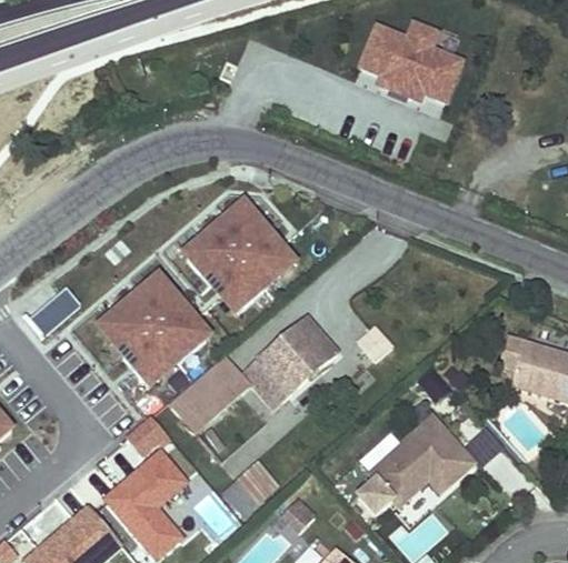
[(376,26),(360,66),(390,77),(387,87),(411,96),(415,89),(445,100),(460,60),(430,49),(437,31),(412,22),(407,38),(376,26)]
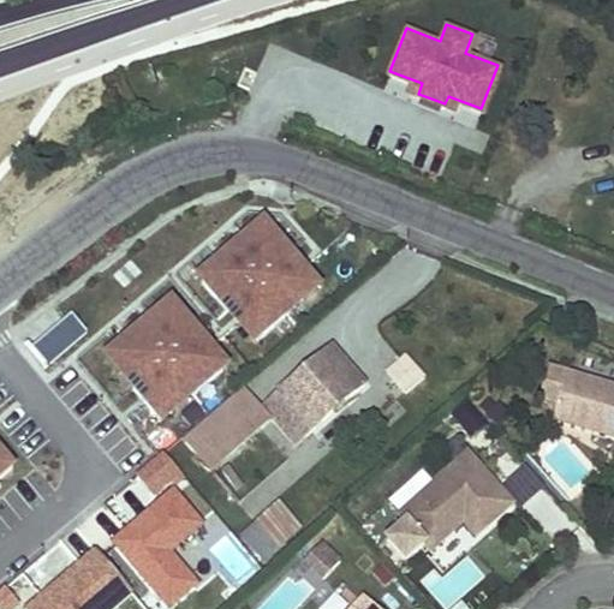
[(316,279),(257,220),(202,278),(257,338),(316,279)]
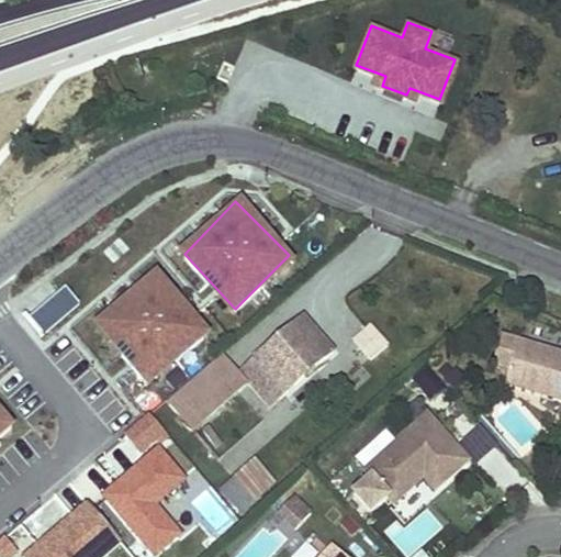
[(158,276),(99,320),(143,379),(203,334),(158,276)]
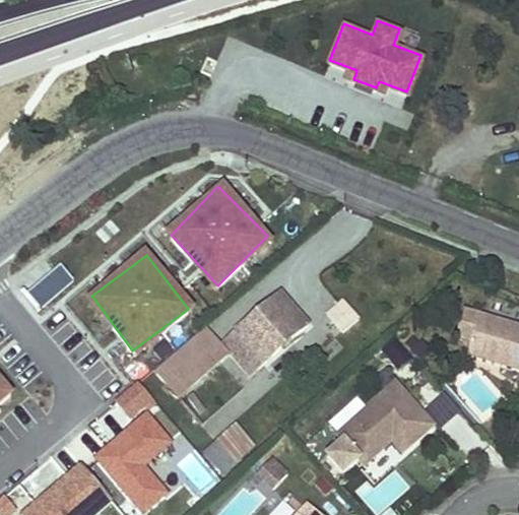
[(76,275),(64,260),(27,290),(41,305),(76,275)]
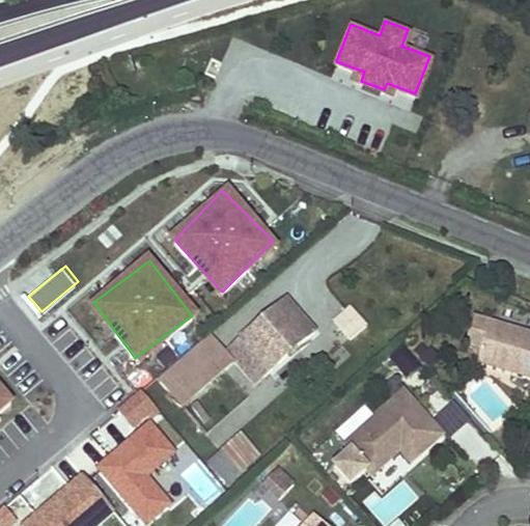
[(224,350),(210,333),(159,378),(182,403),(234,357),(254,379),(312,328),(285,297),(224,350)]
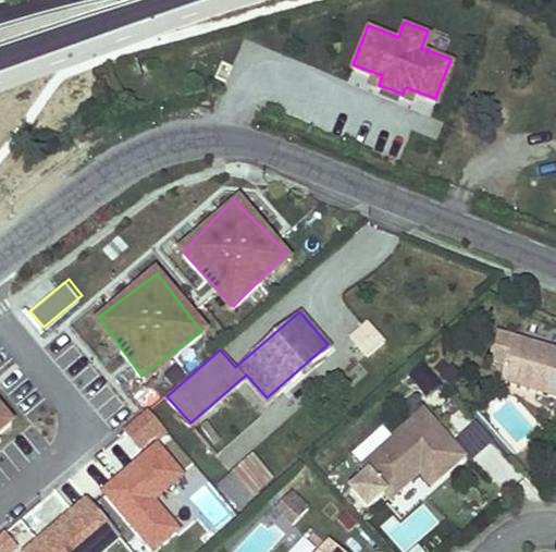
[(366,352),(383,338),(367,319),(349,334),(366,352)]
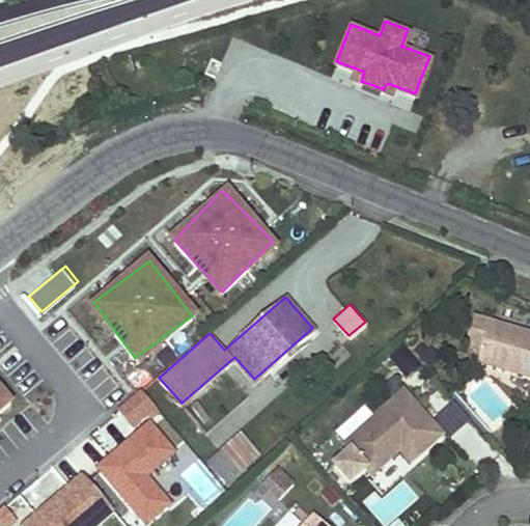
[(473,312),(465,342),(479,347),(487,317),(473,312)]
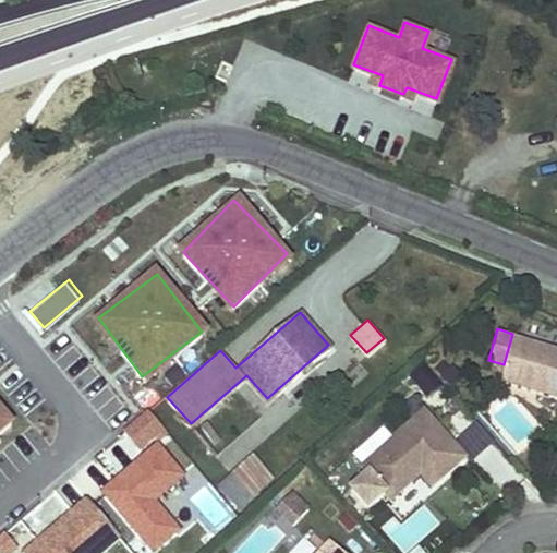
[(556,346),(512,334),(504,364),(499,379),(528,387),(529,381),(537,384),(535,389),(556,395),(556,346)]
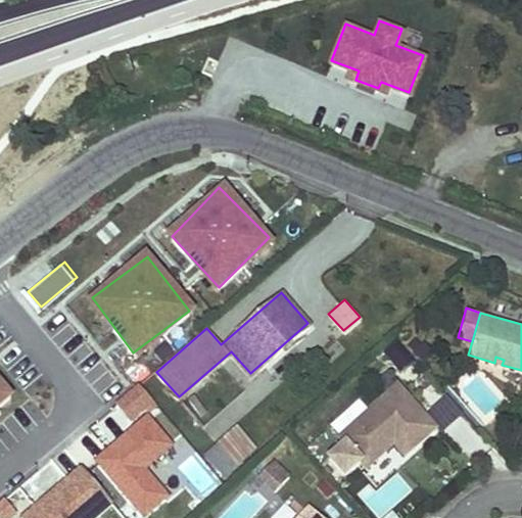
[(387,344),(405,364),(413,357),(395,337),(387,344)]
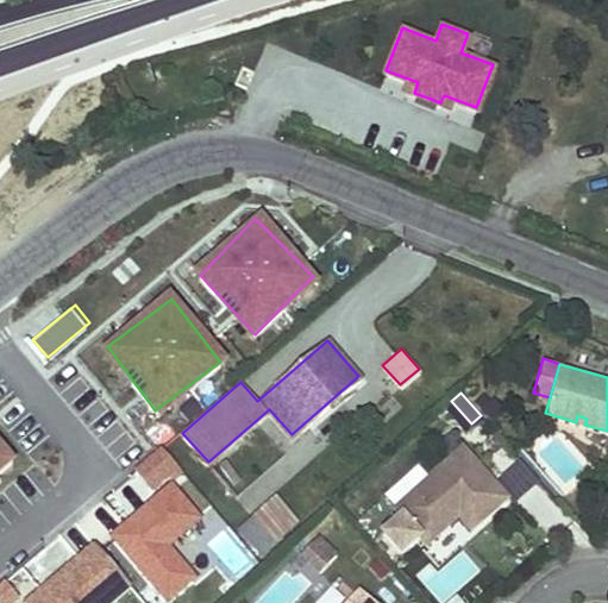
[(447,406),(467,428),(471,424),(451,401),(447,406)]
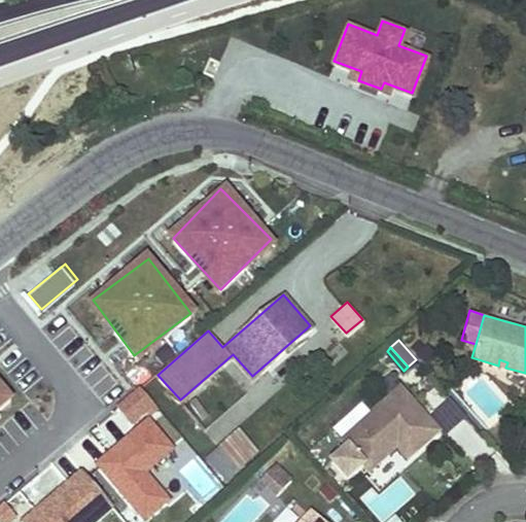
[(0,407),(12,396),(0,383),(0,407)]
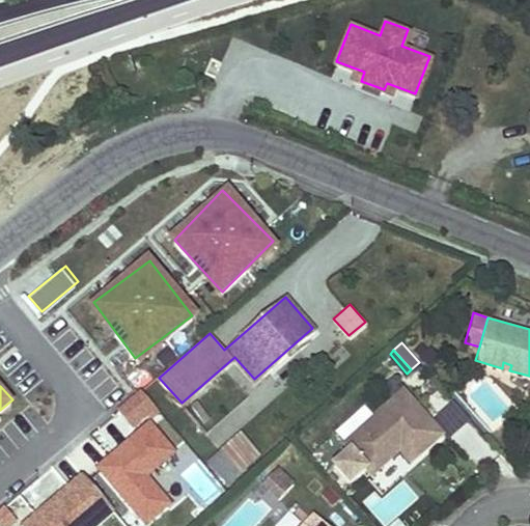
[(441,432),(403,388),(373,414),(344,440),(343,441),(350,448),(333,463),(350,480),(365,466),(371,472),(396,450),(391,444),(394,441),(399,447),(411,460),(441,432)]
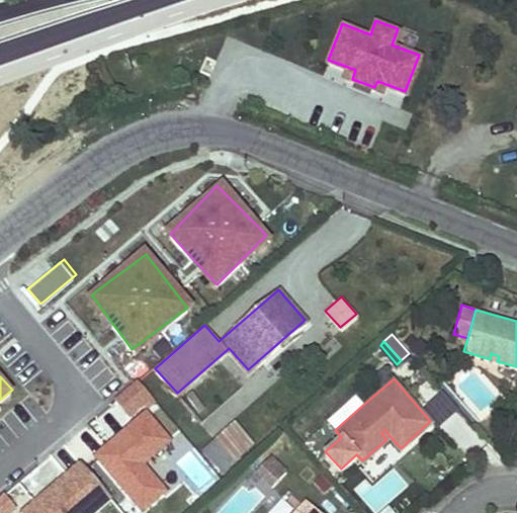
[(435,419),(456,406),(444,386),(423,399),(435,419)]
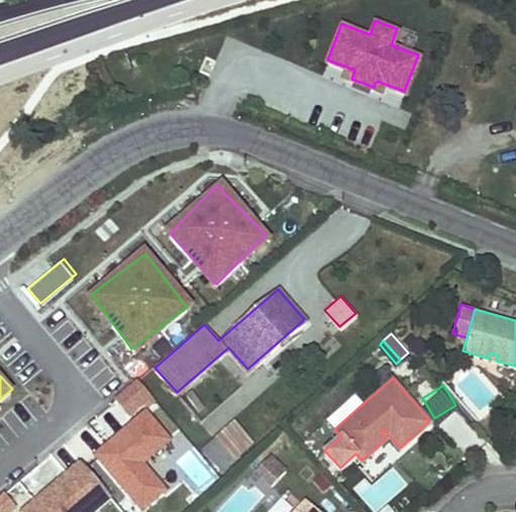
[(335,428),(364,403),(354,393),(326,417),(335,428)]
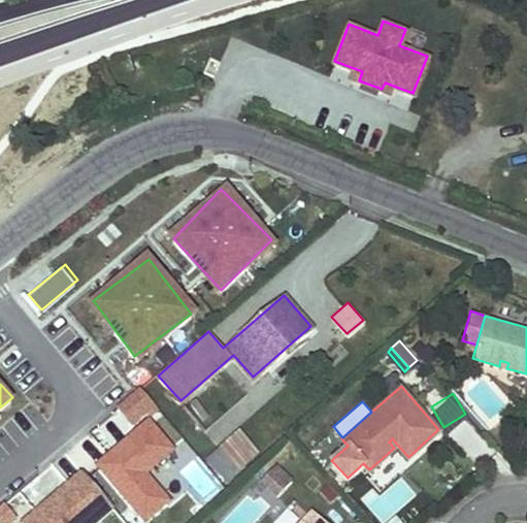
[(175,442),(151,414),(95,462),(144,518),(171,495),(146,467),(175,442)]
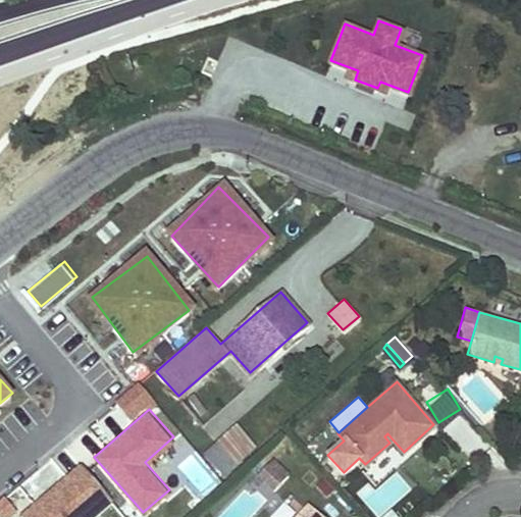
[(236,462),(255,445),(236,423),(216,441),(236,462)]
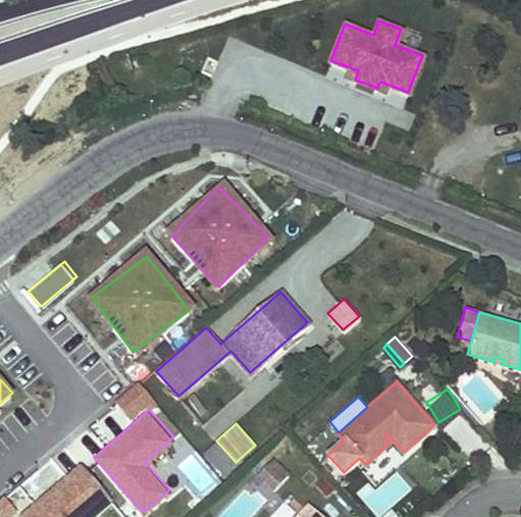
[(393,440),(387,433),(384,436),(389,443),(393,440)]
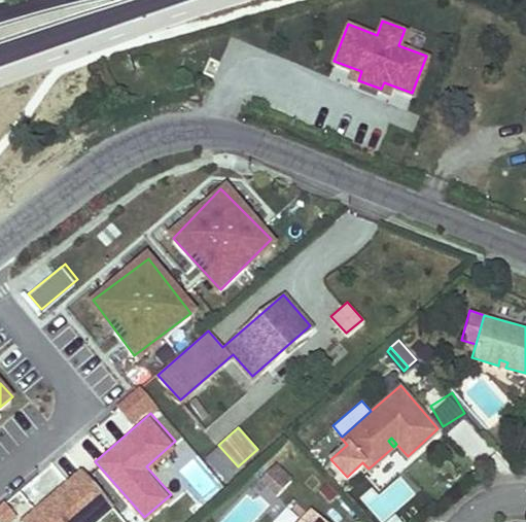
[(225,476),(238,466),(218,445),(207,454),(225,476)]
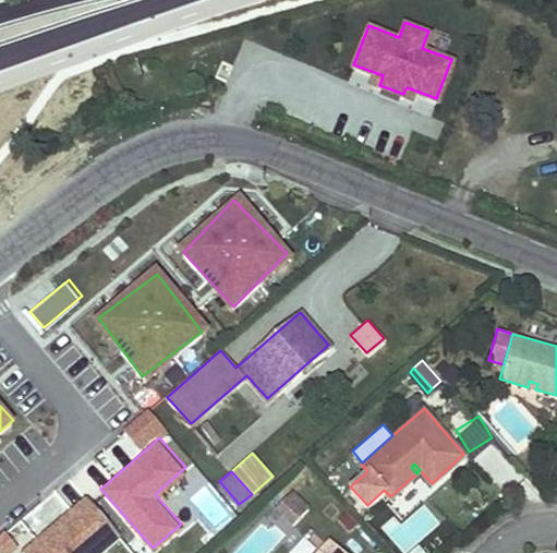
[(307,506),(290,489),(286,494),(303,509),(307,506)]
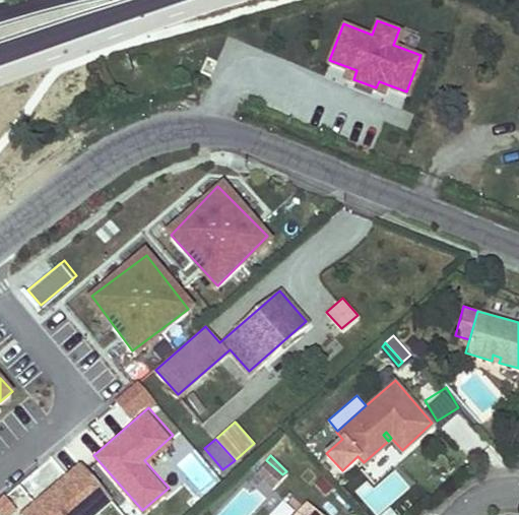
[(282,474),(266,460),(257,470),(272,486),(282,474)]
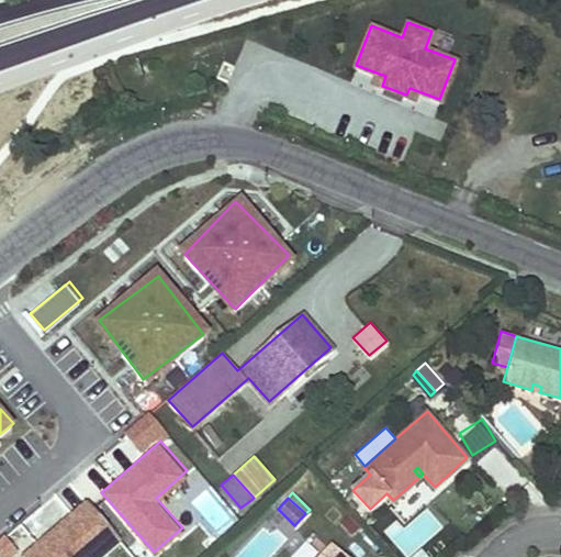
[(87,502),(23,556),(100,556),(120,541),(87,502)]
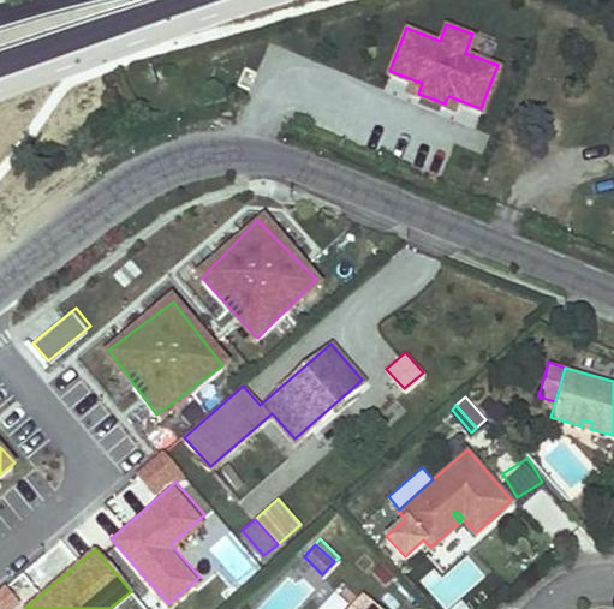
[(380,608),(363,593),(347,608),(380,608)]
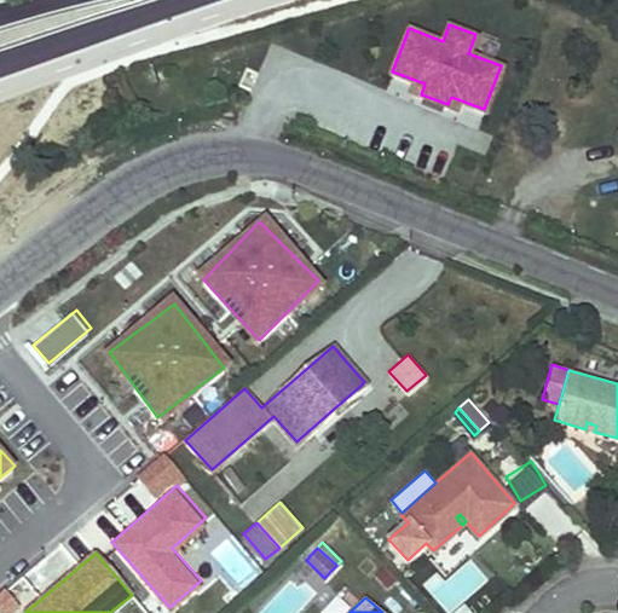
[(473,612),(475,612),(466,600),(450,612),(473,612)]
